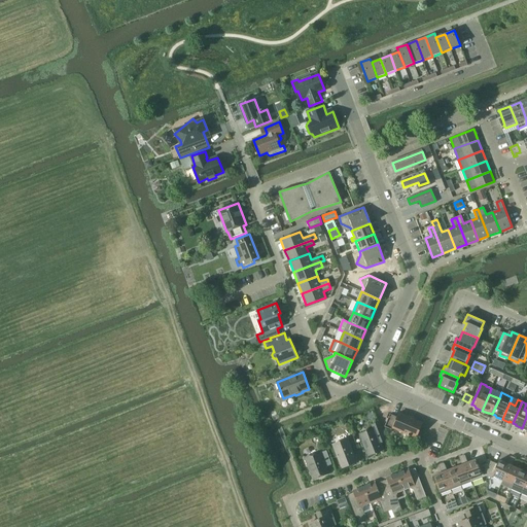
[(423,422),(399,413),(397,417),(390,414),(385,427),(392,430),(393,428),(416,438),(423,422)]
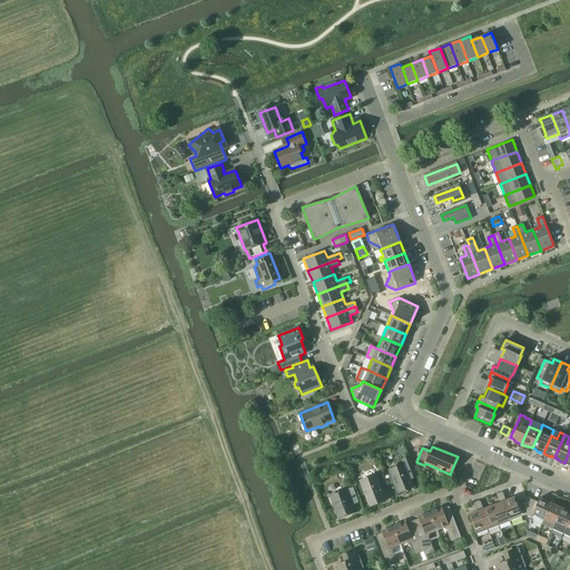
[(399,493),(414,488),(411,479),(418,477),(410,457),(402,460),(404,464),(390,470),(399,493)]
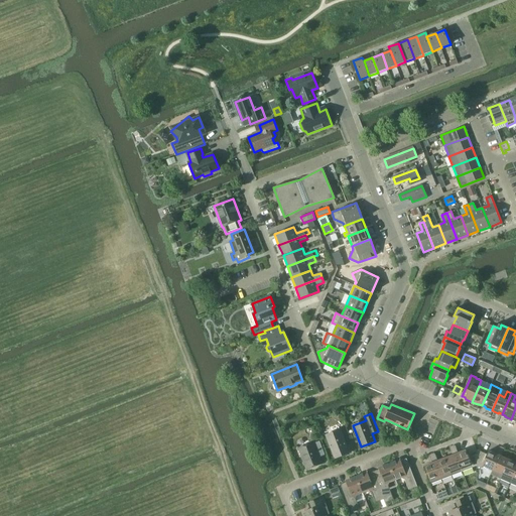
[(335,459),(350,453),(345,441),(351,438),(346,425),(340,428),(341,429),(326,435),(335,459)]
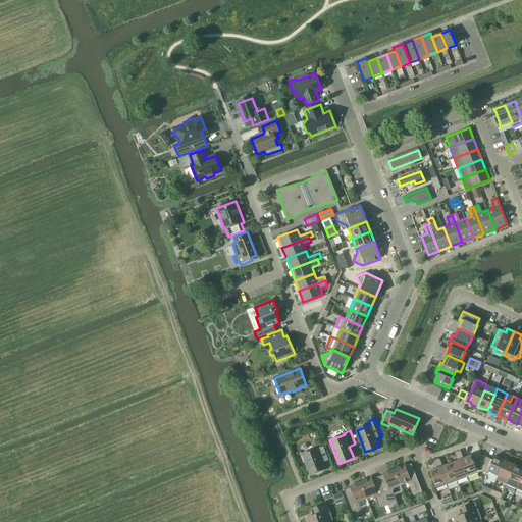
[(328,460),(323,447),(317,449),(317,448),(303,454),(310,474),(325,469),(322,462),(328,460)]
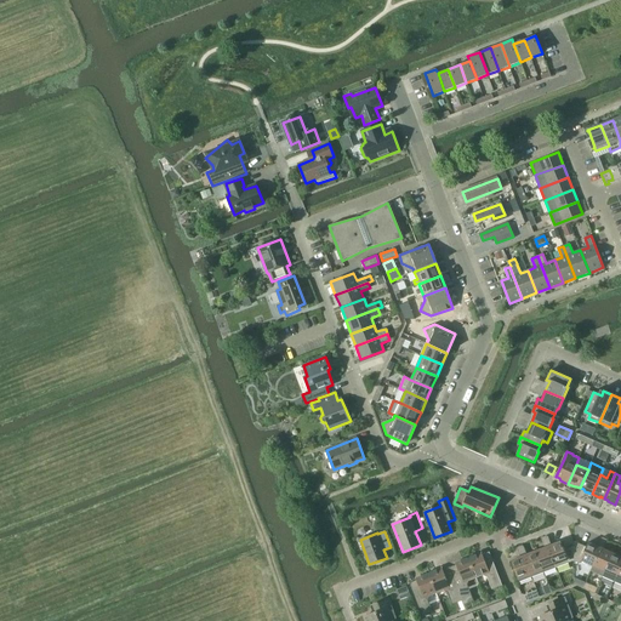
[(545,548),(536,551),(543,573),(557,568),(548,547),(552,546),(552,545),(550,541),(543,543),(545,548)]
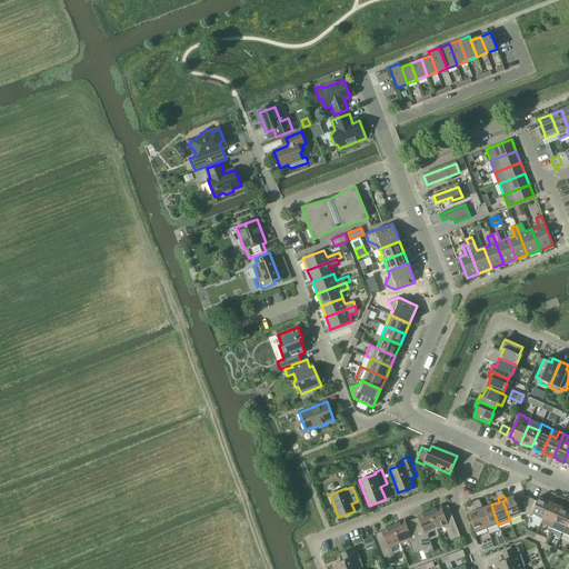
[(502,501),(510,520),(526,513),(527,497),(516,500),(513,496),(506,499),(506,500),(502,501)]
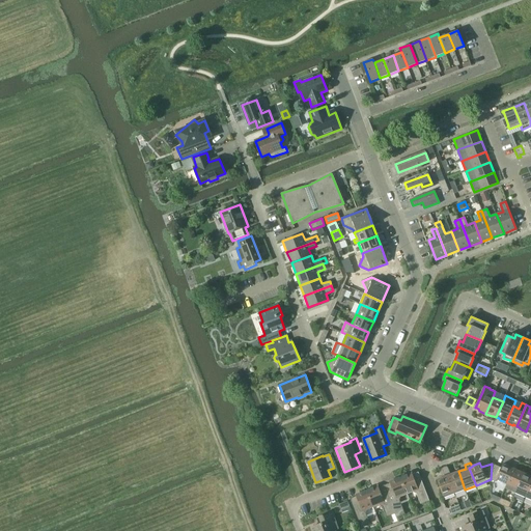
[(516,470),(518,466),(512,464),(510,467),(503,464),(501,468),(492,464),(491,479),(496,481),(497,479),(507,483),(513,469),(516,470)]
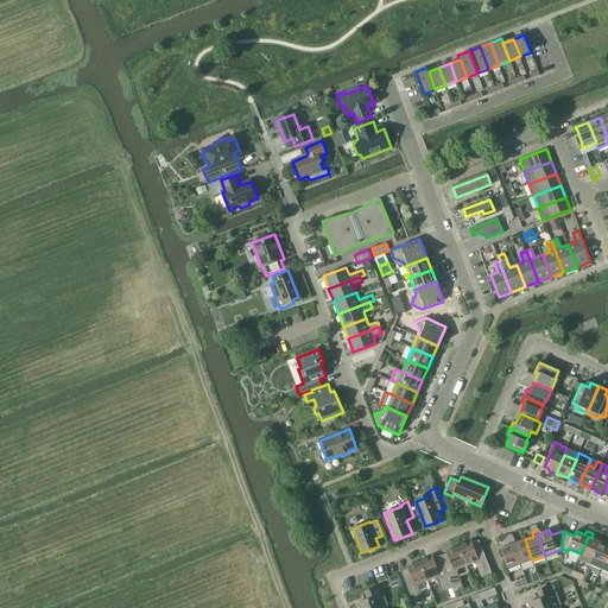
[(600,542),(591,538),(588,537),(581,553),(578,559),(590,564),(600,542)]
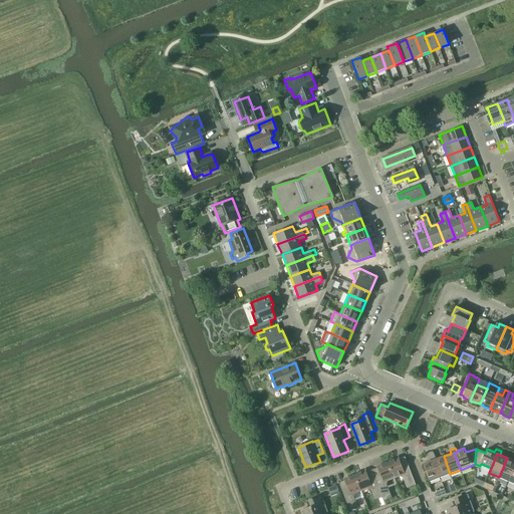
[(431,461),(423,464),(429,479),(430,481),(440,478),(434,461),(437,459),(435,455),(429,458),(431,461)]
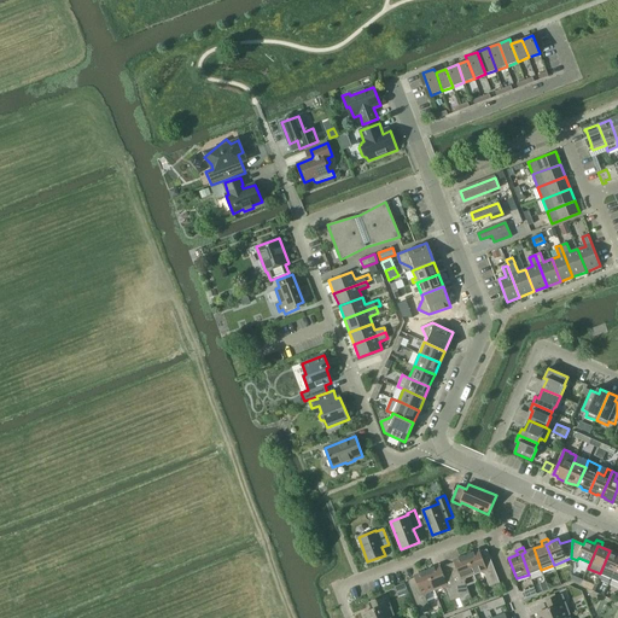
[(522,554),(529,575),(541,570),(534,548),(525,552),(522,554)]
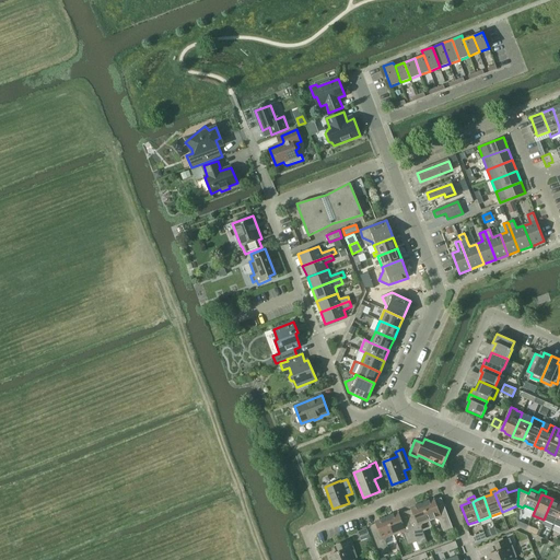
[(422,503),(430,521),(436,518),(439,520),(444,532),(453,528),(442,498),(435,500),(434,499),(422,503)]
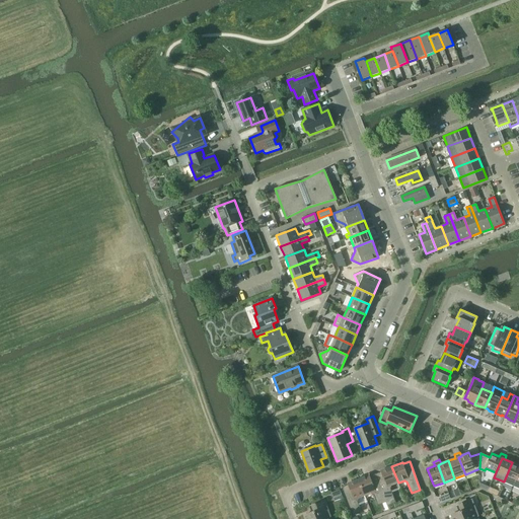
[(518,465),(512,462),(504,482),(513,486),(518,472),(518,465)]
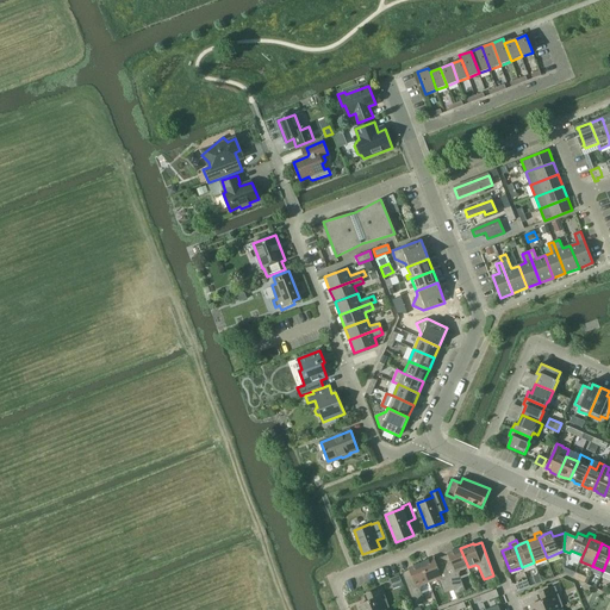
[(454,590),(455,595),(466,591),(464,586),(459,573),(460,570),(468,567),(460,548),(447,553),(448,555),(442,558),(454,590)]
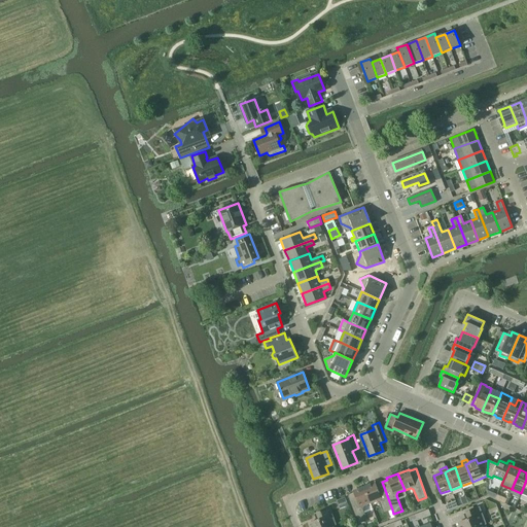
[(392,510),(382,482),(376,484),(376,482),(364,486),(371,503),(377,500),(380,502),(384,513),(392,510)]
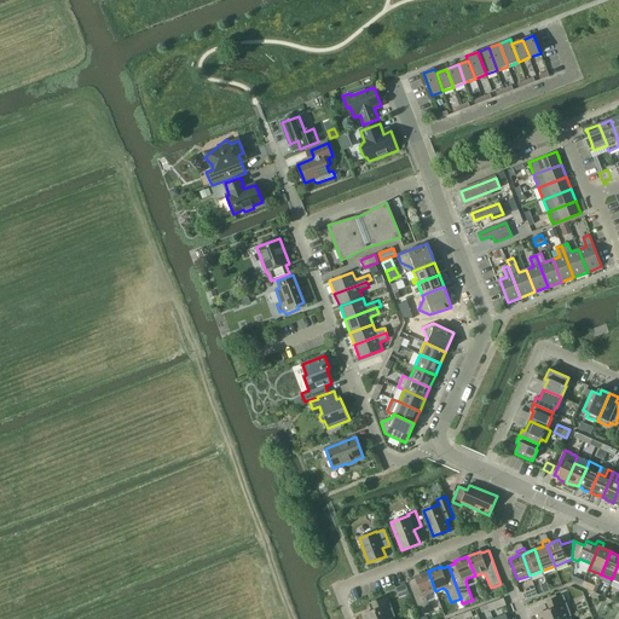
[(409,580),(421,614),(432,611),(427,597),(428,594),(435,591),(428,571),(415,577),(415,578),(409,580)]
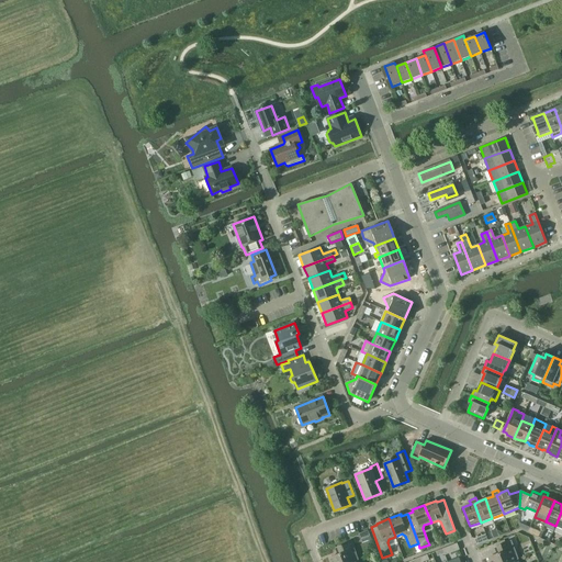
[(476,544),(489,540),(486,535),(474,539),(476,544)]
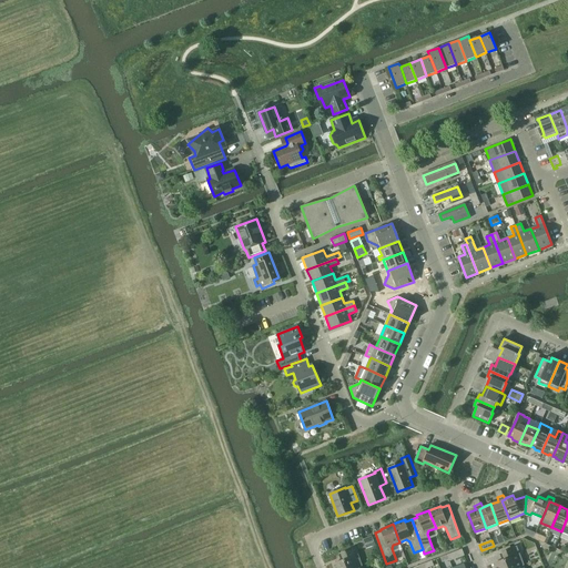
[(334,567),(356,567),(363,566),(356,547),(342,553),(344,559),(333,564),(334,567)]
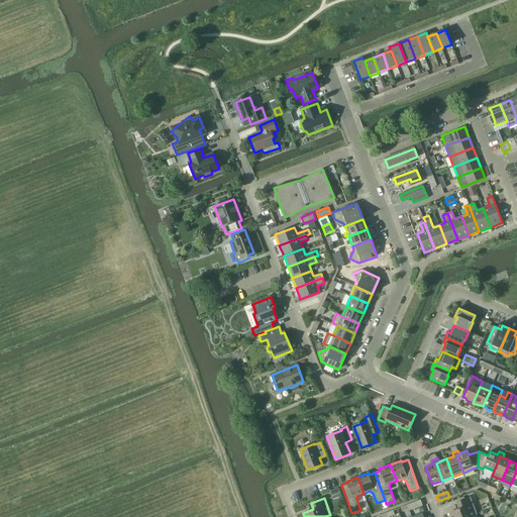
[(459,509),(449,513),(450,516),(469,516),(474,515),(474,516),(477,514),(473,504),(471,498),(457,503),(459,509)]
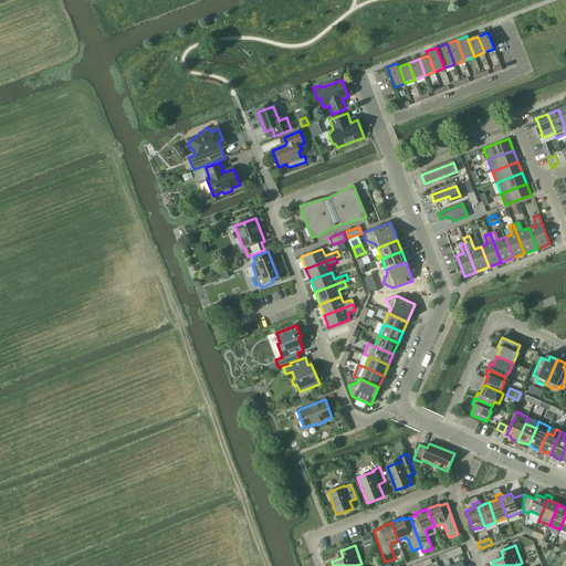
[(461,547),(446,553),(448,557),(449,559),(463,554),(461,547)]
